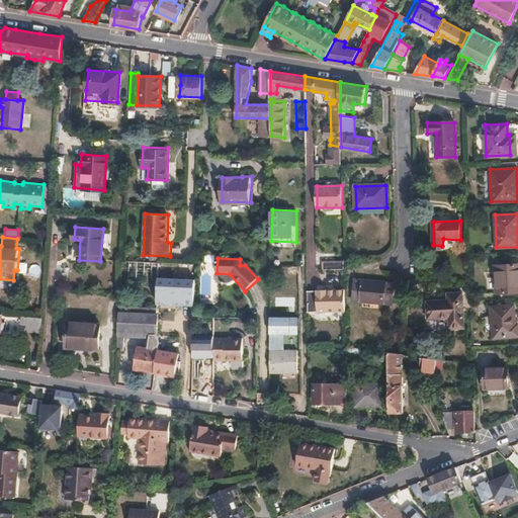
[(344,270),(344,261),(323,262),(323,270),(344,270)]
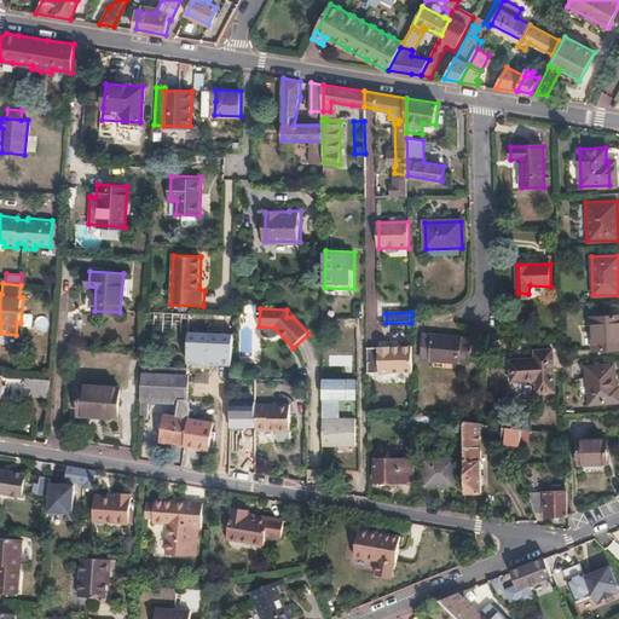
[(590,345),(618,347),(618,339),(618,314),(593,313),(590,345)]
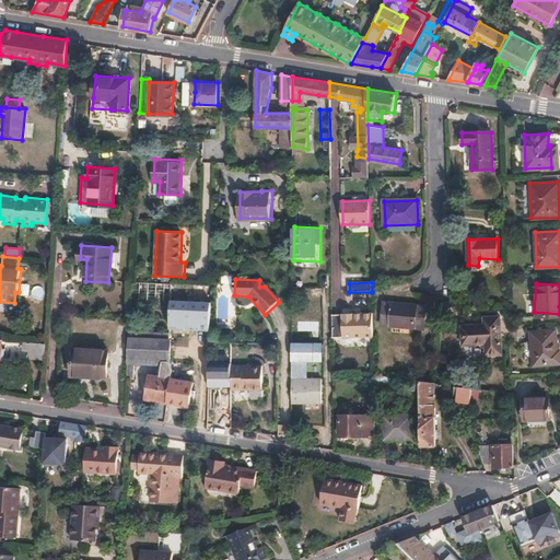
[(211,302),(172,301),(171,329),(210,330),(211,302)]
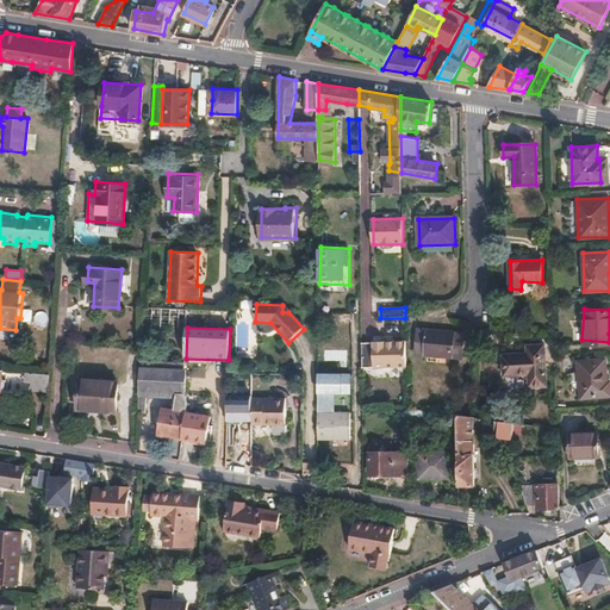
[(416,331),(415,354),(425,354),(425,355),(452,358),(452,355),(462,356),(464,334),(416,331)]
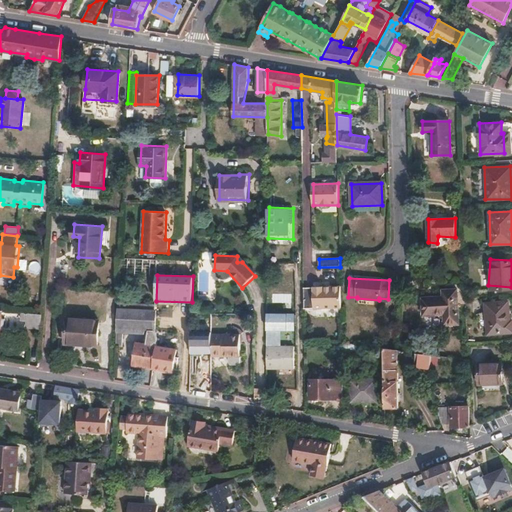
[(340,287),(304,287),(304,309),(341,308),(340,287)]
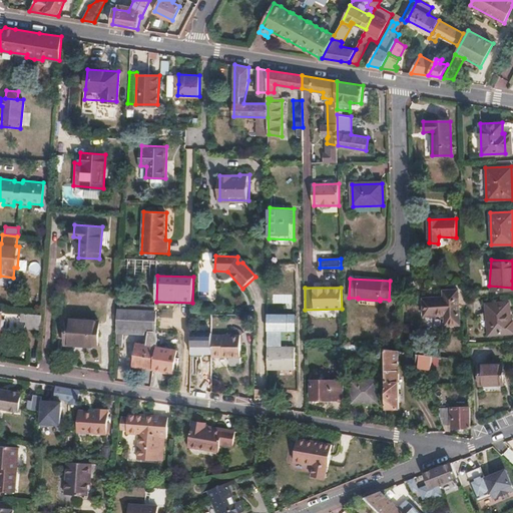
[(459,327),(458,314),(458,292),(444,292),(445,298),(441,298),(423,299),(424,316),(445,315),(445,327),(459,327)]
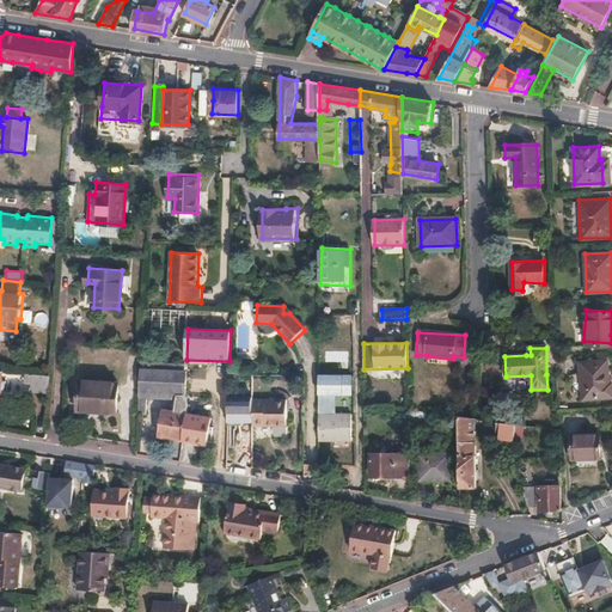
[(582,402),(609,397),(609,383),(606,384),(601,361),(576,366),(582,402)]
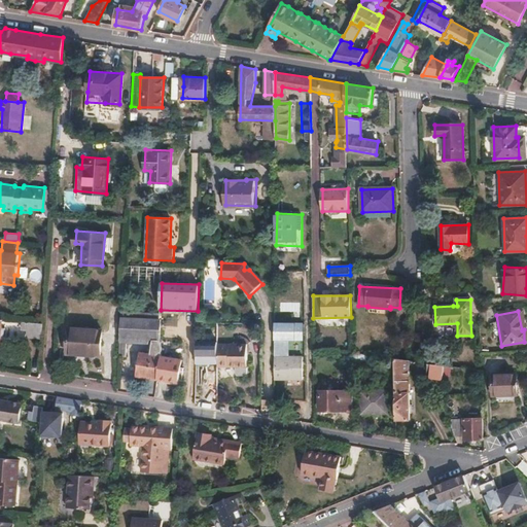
[(120,317),(119,338),(153,340),(157,340),(160,319),(120,317)]
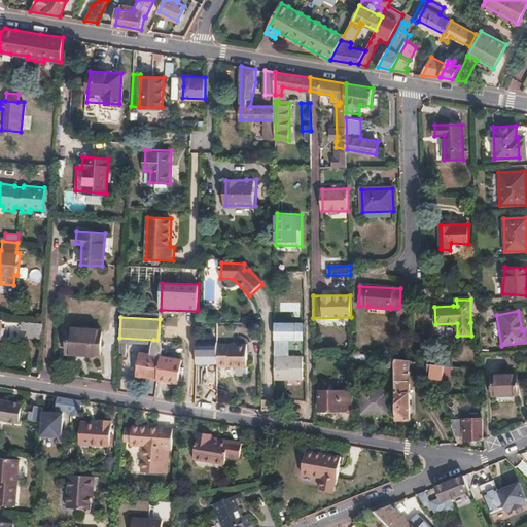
[(42,323),(20,321),(20,326),(26,327),(26,336),(41,337),(42,323)]
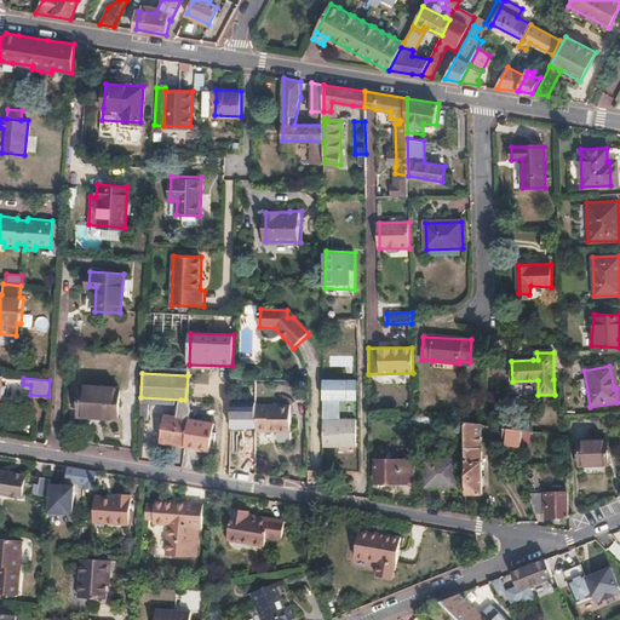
[(82,384),(80,414),(118,417),(120,386),(82,384)]
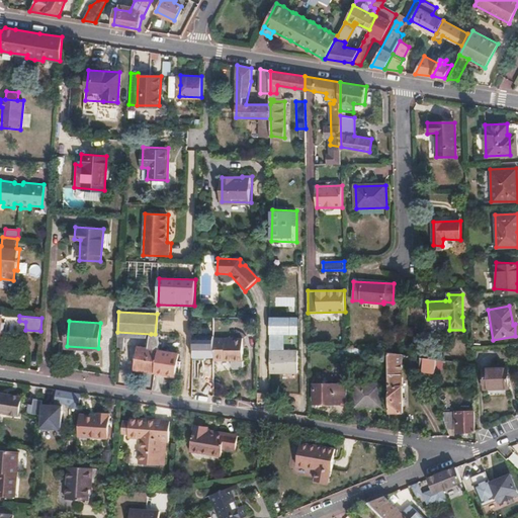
[(148,348),(158,350),(160,342),(155,334),(151,334),(148,348)]
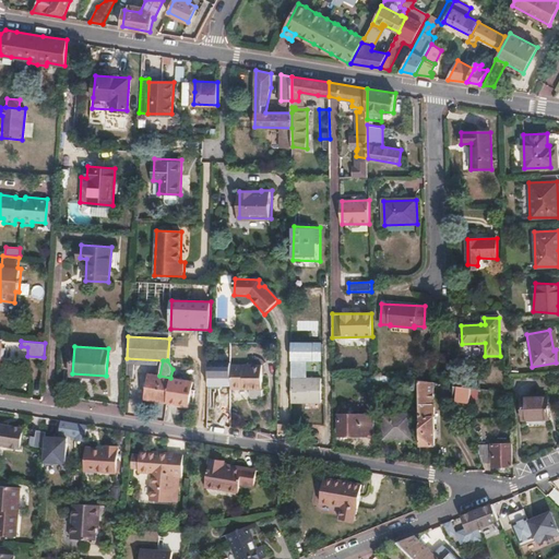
[(232,385),(232,389),(262,389),(262,365),(233,365),(232,370),(232,385)]
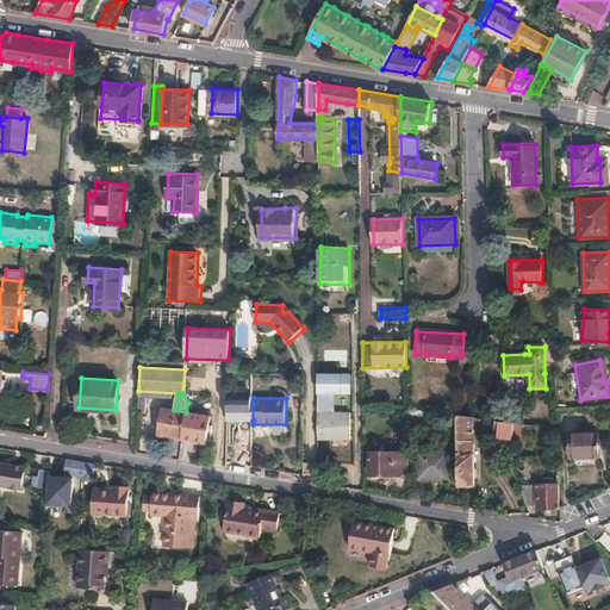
[(253,404),(226,403),(226,421),(253,421),(253,404)]
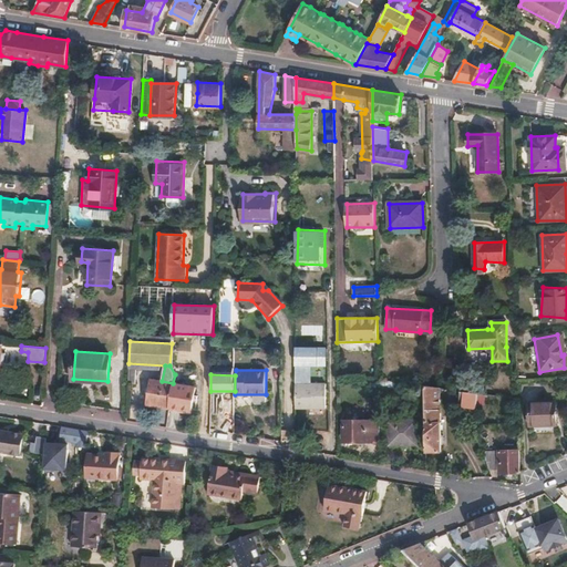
[(147,403),(169,408),(173,383),(162,381),(151,380),(147,403)]
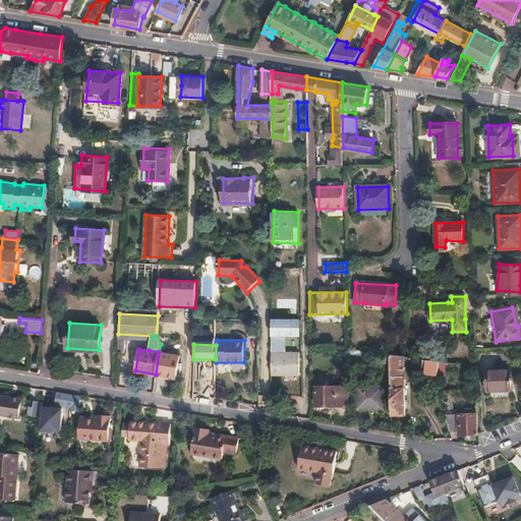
[(272,351),(271,372),(298,373),(299,352),(272,351)]
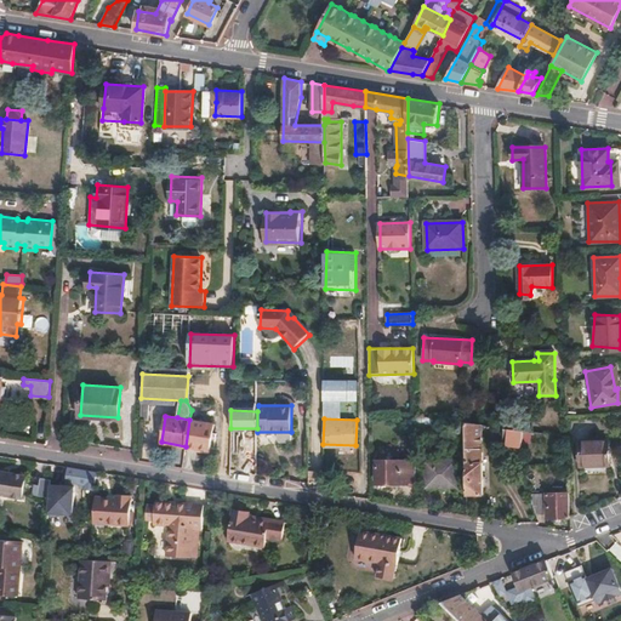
[(189,420),(186,446),(210,450),(214,423),(189,420)]
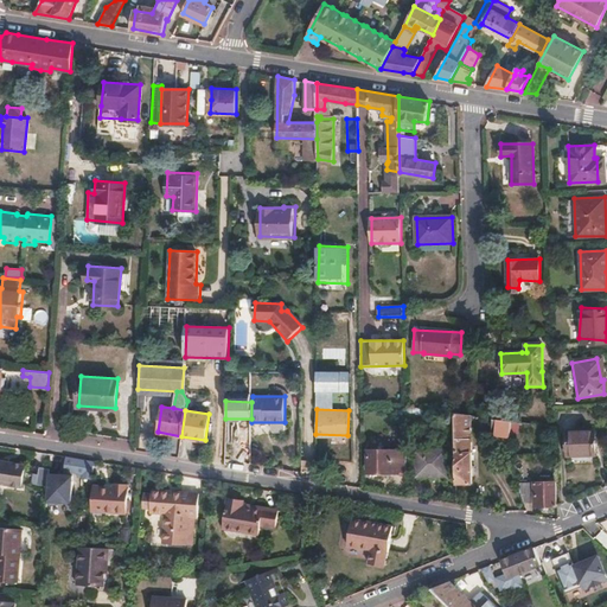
[(470,415),(455,413),(455,484),(471,484),(471,415),(470,415)]
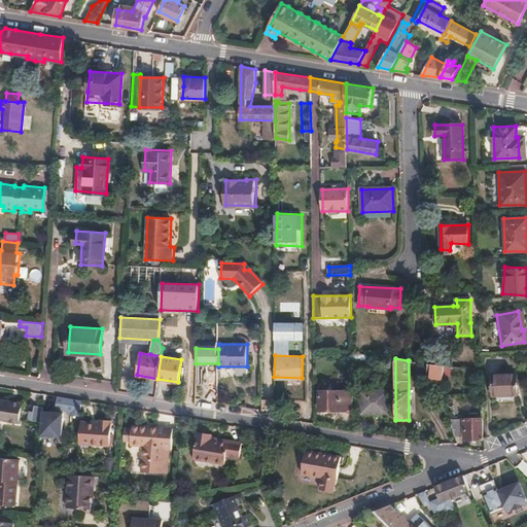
[(431,364),(429,377),(442,380),(444,365),(436,364),(431,364)]
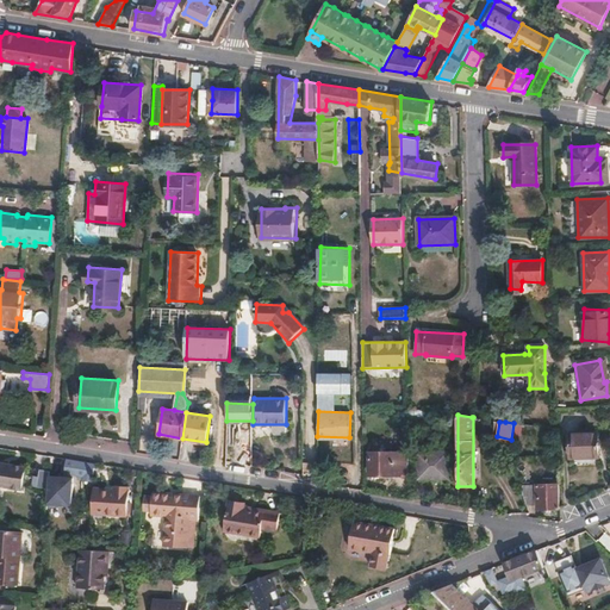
[(597,434),(570,435),(571,459),(598,456),(597,434)]
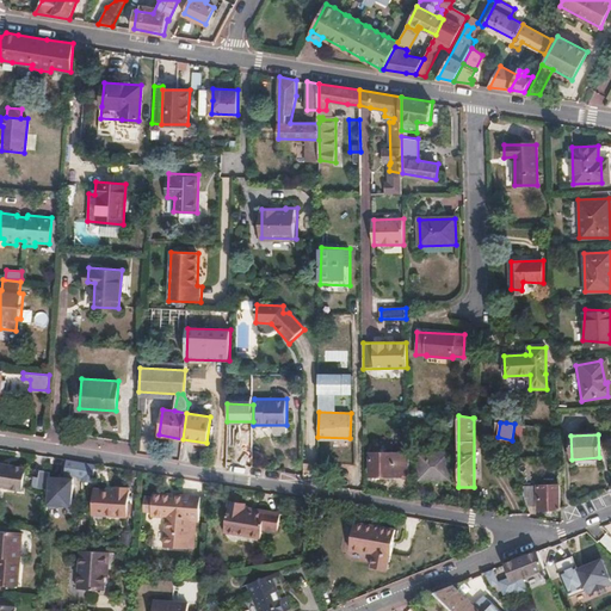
[(409,476),(409,452),(371,452),(371,475),(409,476)]
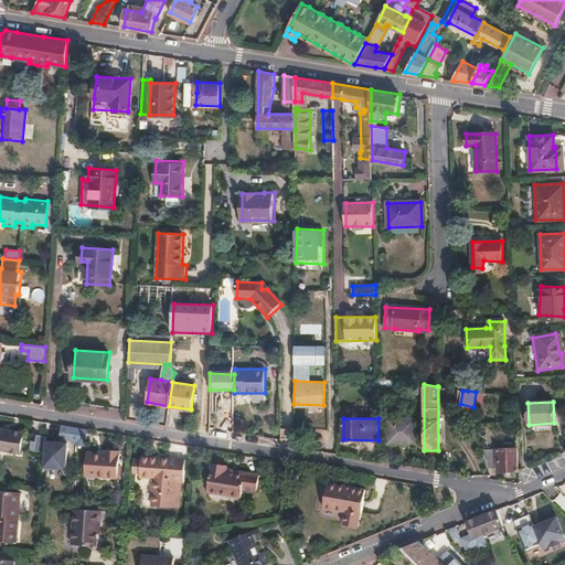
[(414,419),(387,418),(387,440),(414,441),(414,419)]
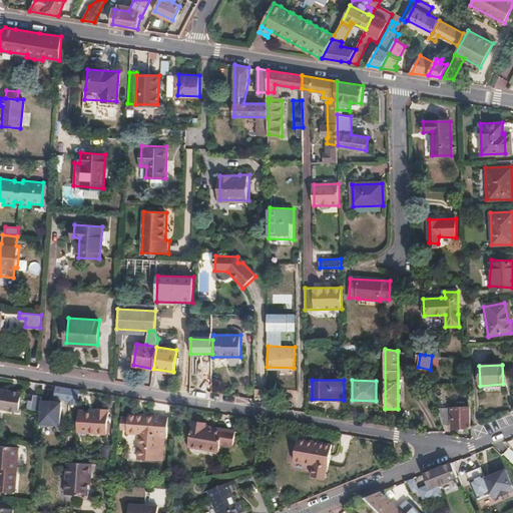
[(55,386),(46,384),(45,393),(54,394),(55,386)]
